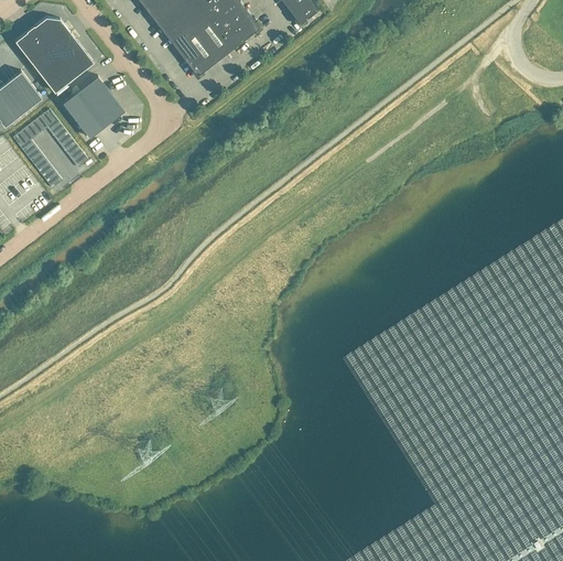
[(138,0),(150,15),(170,0),(138,0)]
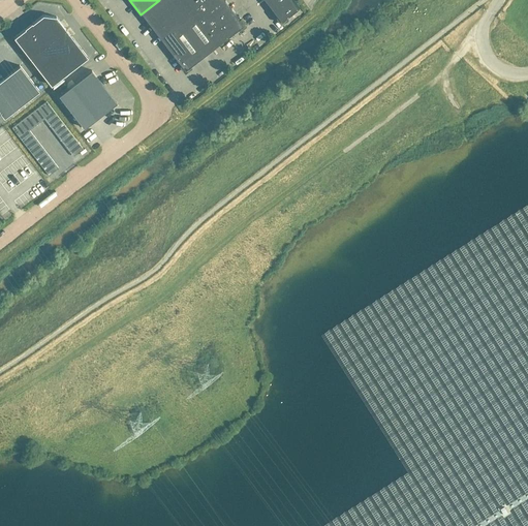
[(148,23),(177,1),(176,0),(159,0),(141,14),(148,23)]
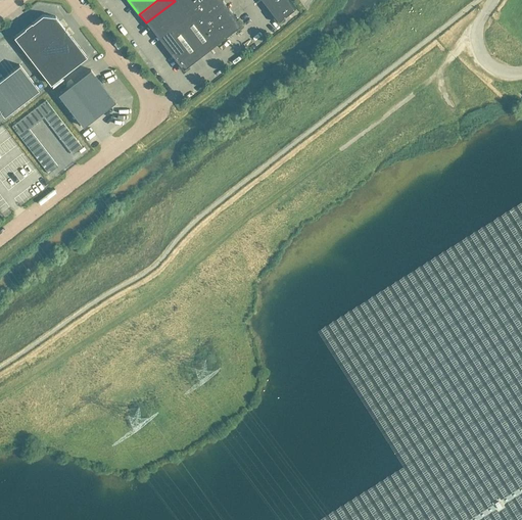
[(181,8),(191,0),(175,0),(175,1),(181,8)]
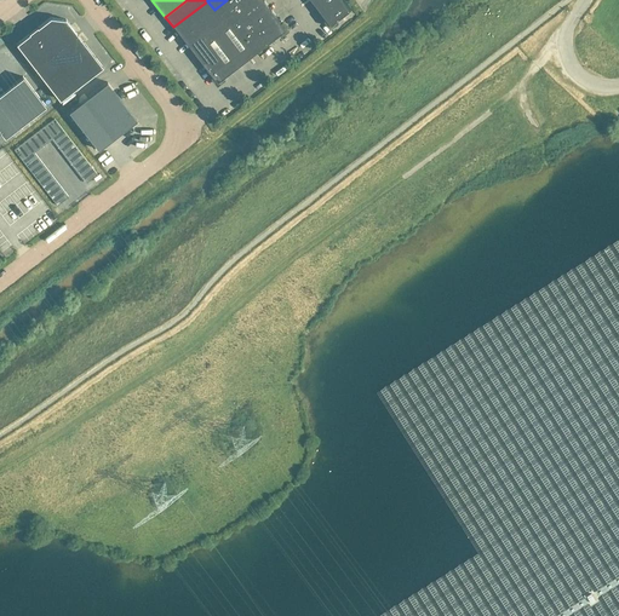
[(222,19),(246,0),(227,0),(215,10),(222,19)]
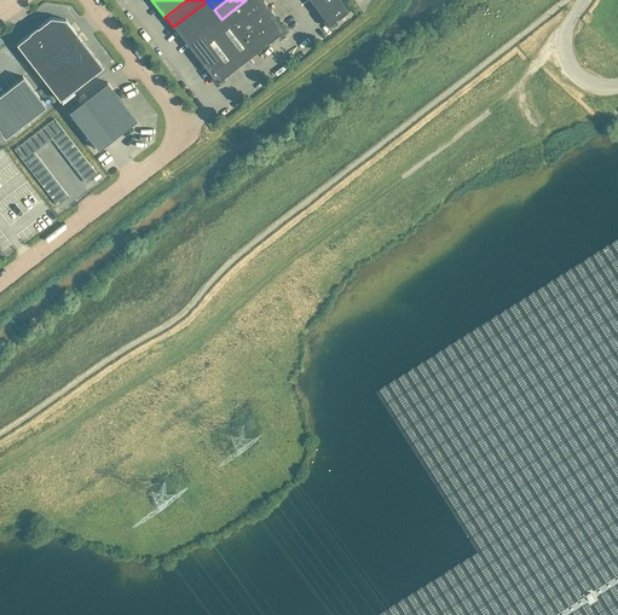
[(229,29),(238,22),(263,4),(259,0),(246,0),(221,19),(229,29)]
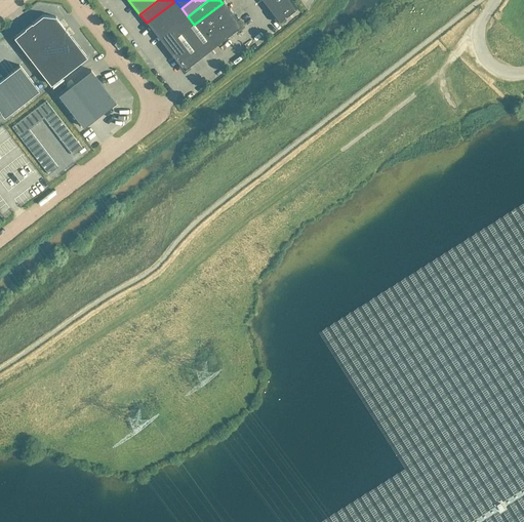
[(296,10),(288,0),(276,0),(267,7),(276,18),(274,19),(279,27),(286,22),(285,19),(296,10)]
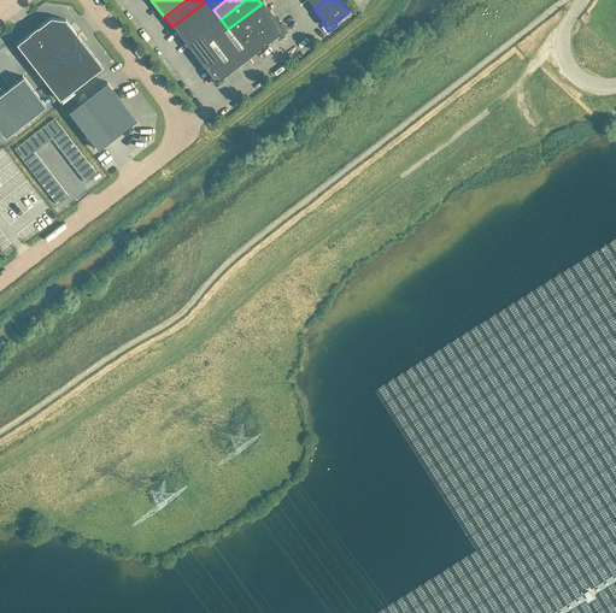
[(221,19),(213,10),(206,1),(172,27),(187,46),(221,19)]
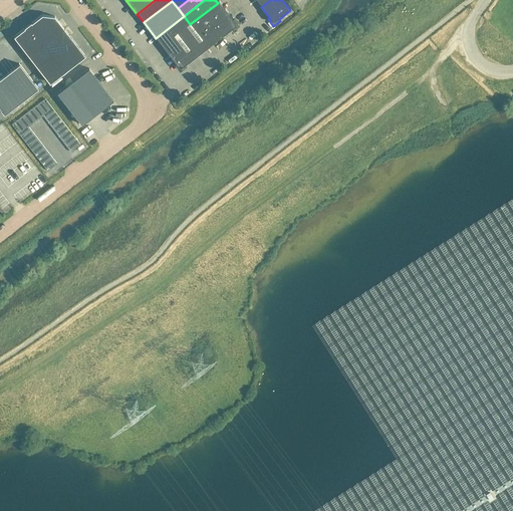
[(204,26),(224,10),(218,3),(198,18),(204,26)]
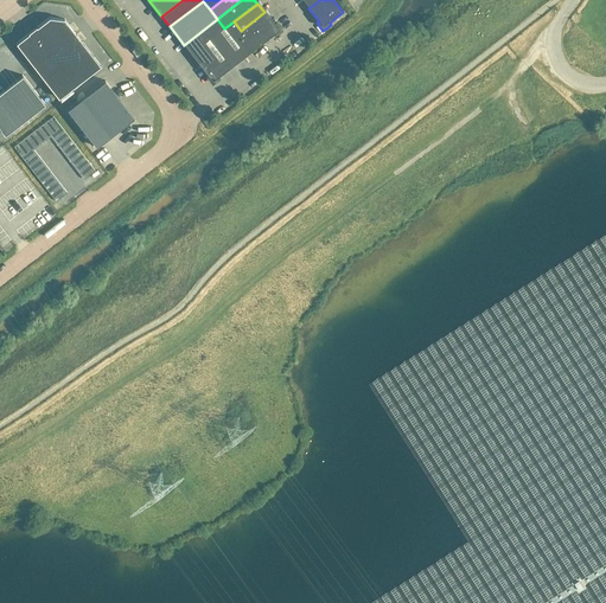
[(275,38),(282,32),(276,24),(275,26),(265,12),(241,31),(234,21),(224,29),(238,47),(247,57),(274,37),(275,38)]
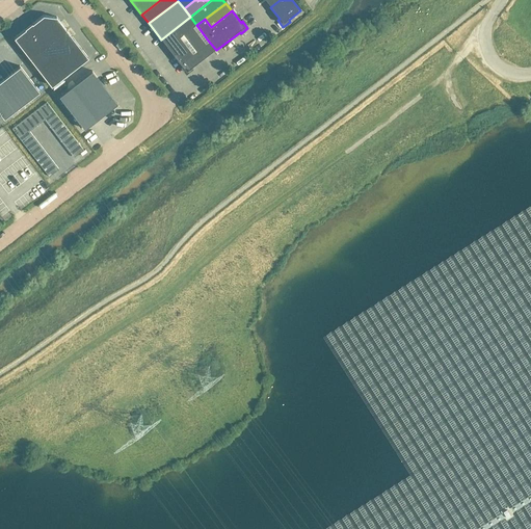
[(216,50),(209,42),(196,25),(190,17),(161,40),(183,68),(181,69),(186,76),(193,71),(191,69),(216,50)]
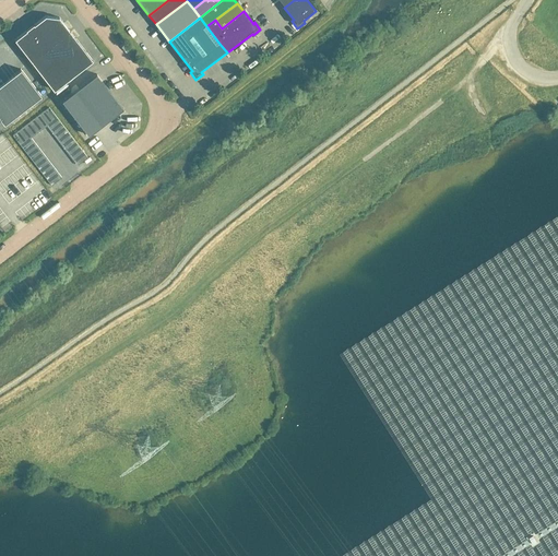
[(92,63),(58,21),(45,19),(33,27),(25,34),(14,43),(52,93),(92,63)]
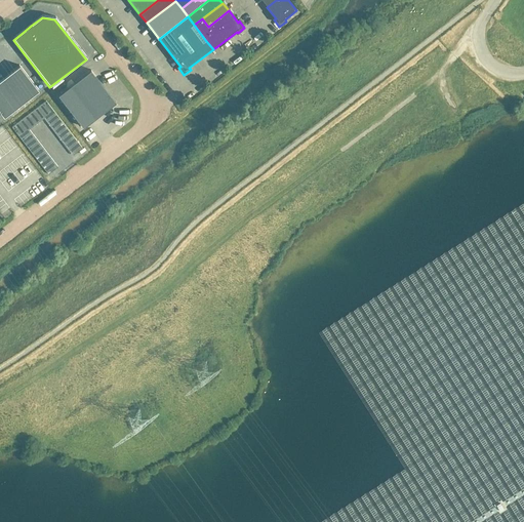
[(38,92),(18,68),(0,81),(0,116),(3,120),(38,92)]
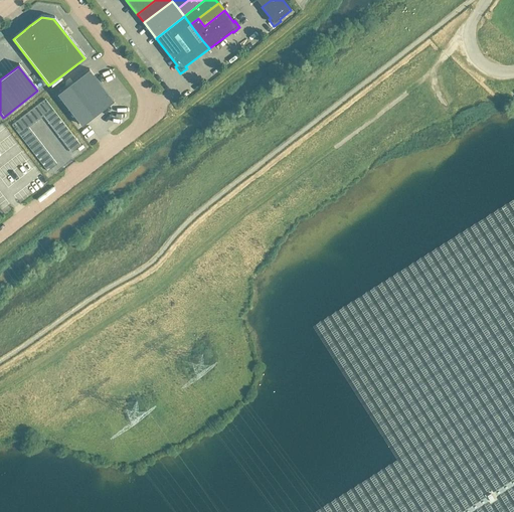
[(113,103),(88,71),(56,96),(69,113),(80,128),(109,106),(113,103)]
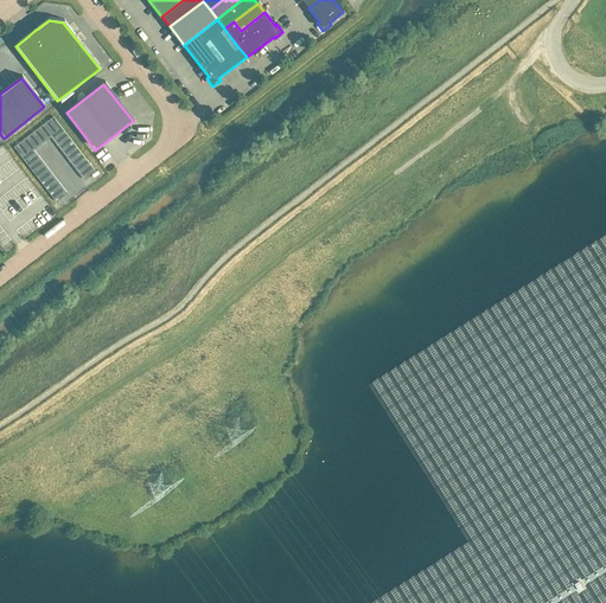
[(52,120),(46,124),(56,135),(50,140),(53,145),(65,136),(52,120)]
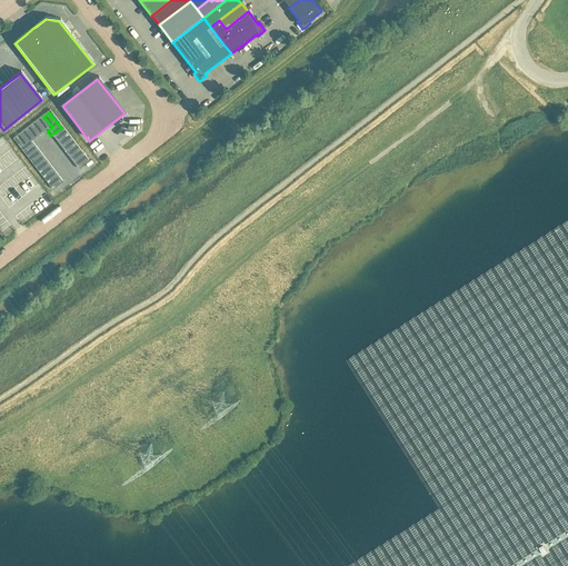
[(52,127),(43,117),(33,125),(41,135),(47,131),(52,127)]
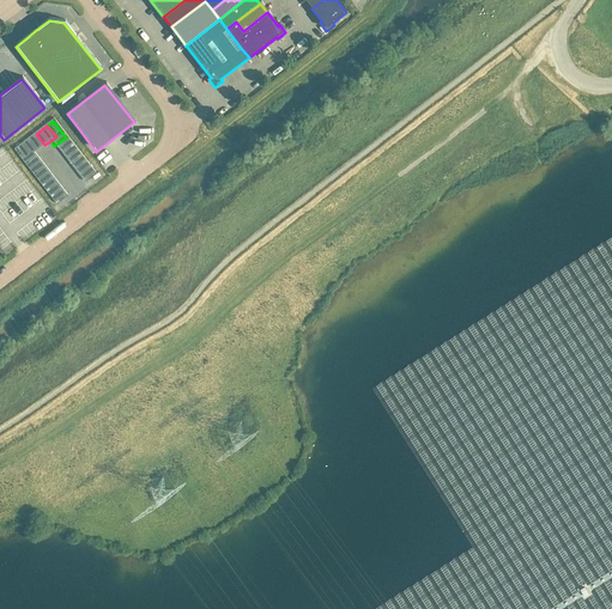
[(44,145),(36,134),(30,138),(38,150),(44,145)]
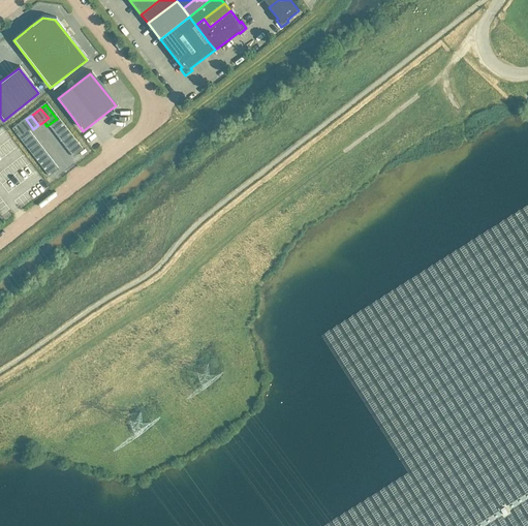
[(33,129),(26,119),(17,127),(24,136),(29,133),(33,129)]
